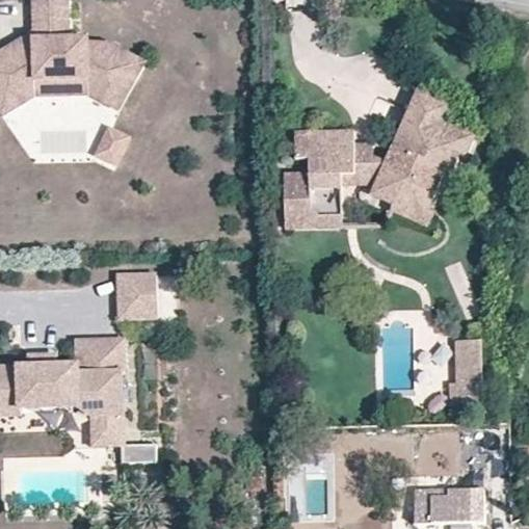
[(144,61),(107,41),(86,41),(86,35),(67,36),(65,0),(30,0),(31,29),(31,37),(17,46),(2,47),(0,48),(0,98),(31,79),(88,78),(105,87),(114,70),(134,80),(144,61)]
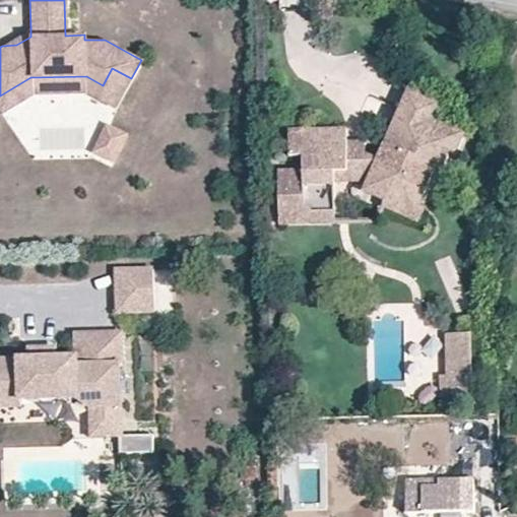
[(16,45),(30,37),(30,28),(2,46),(16,45)]
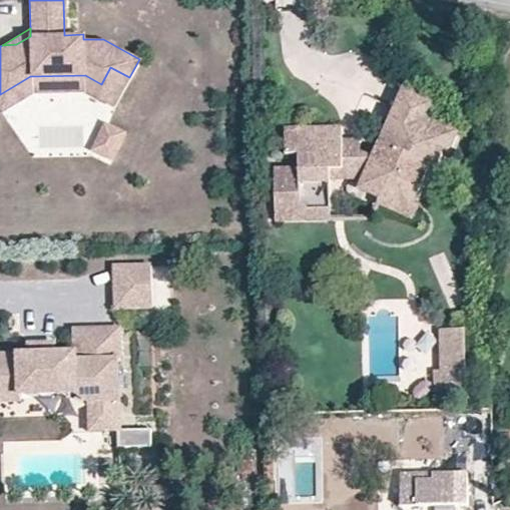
[(101,84),(85,75),(30,76),(0,94),(0,112),(32,93),(83,91),(112,107),(129,77),(110,67),(101,84)]
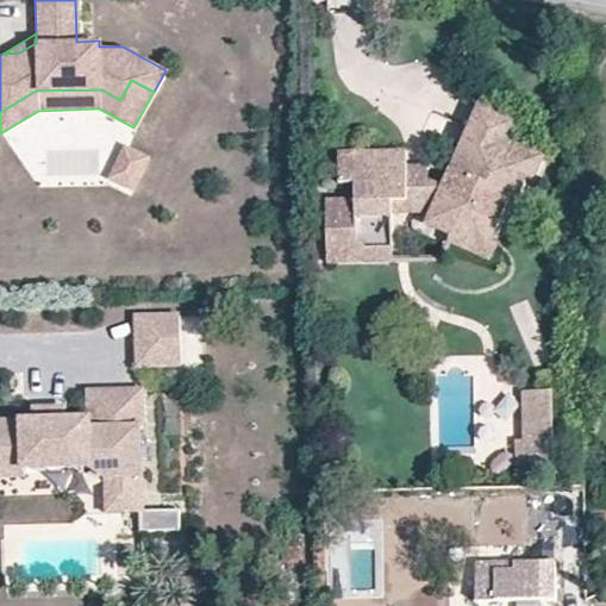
[(551,135),(476,102),(468,122),(542,155),(551,135)]
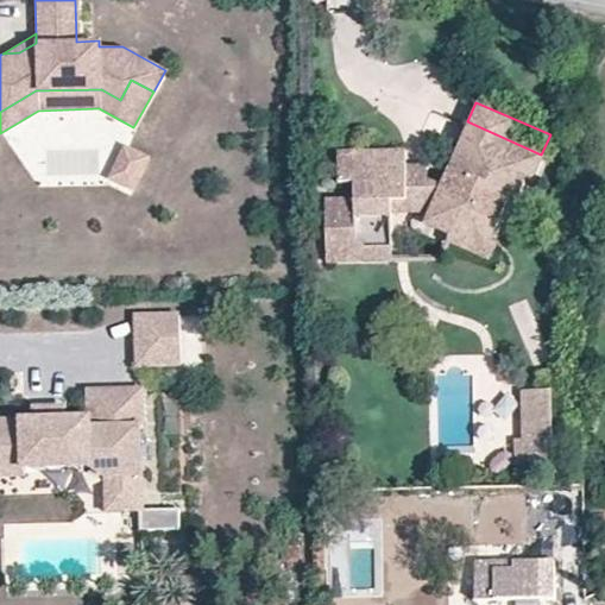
[(515,195),(523,175),(530,177),(541,155),(467,121),(448,165),(440,183),(424,177),(375,178),(375,150),(335,150),(335,181),(352,181),(352,200),(322,201),(323,237),(361,235),(361,245),(390,245),(389,199),(403,199),(404,210),(416,209),(427,214),(423,222),(448,233),(452,224),(486,239),(508,191),(515,195)]
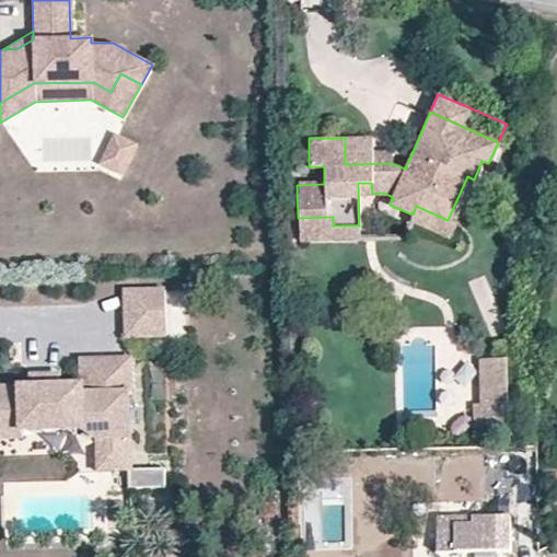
[(140,140),(115,128),(100,161),(125,173),(140,140)]
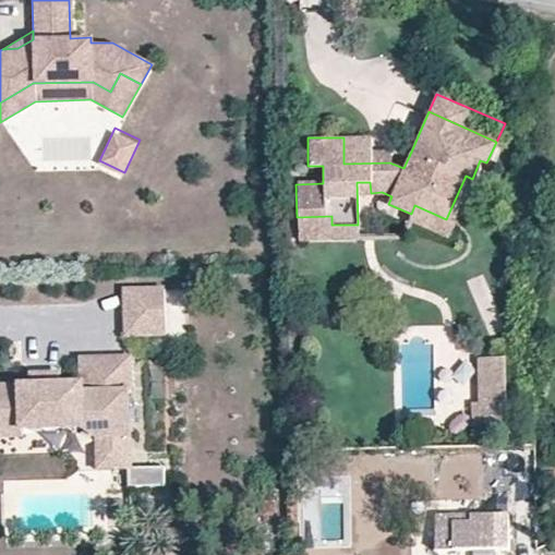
[(370,152),(370,136),(344,137),(344,164),(389,163),(403,168),(411,152),(370,152)]
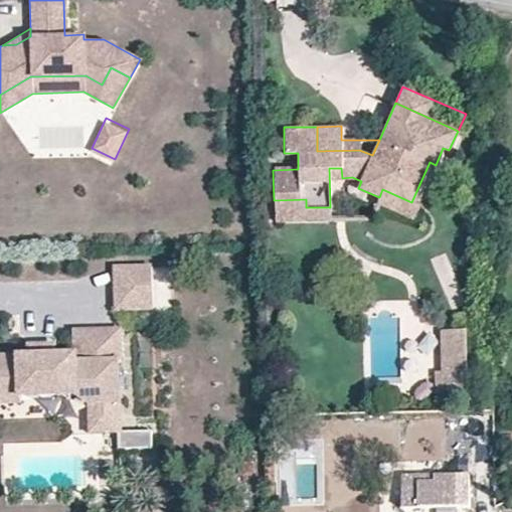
[(417,205),(411,202),(382,189),(379,197),(376,202),(411,218),(417,205)]
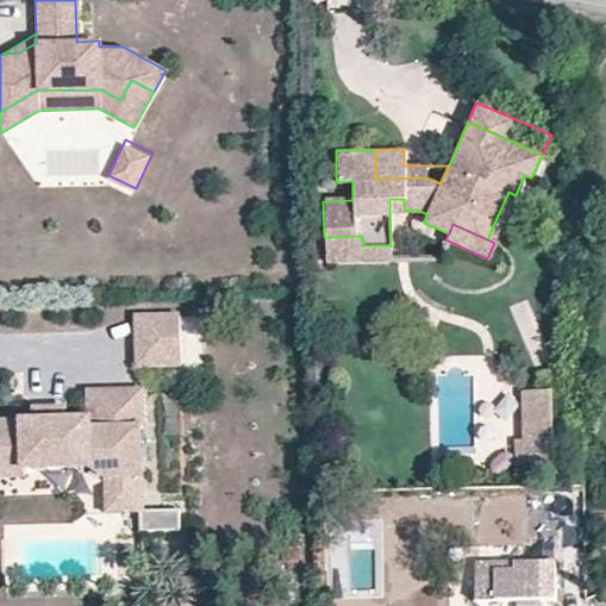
[(391,262),(391,245),(362,245),(362,236),(324,237),(325,263),(391,262)]
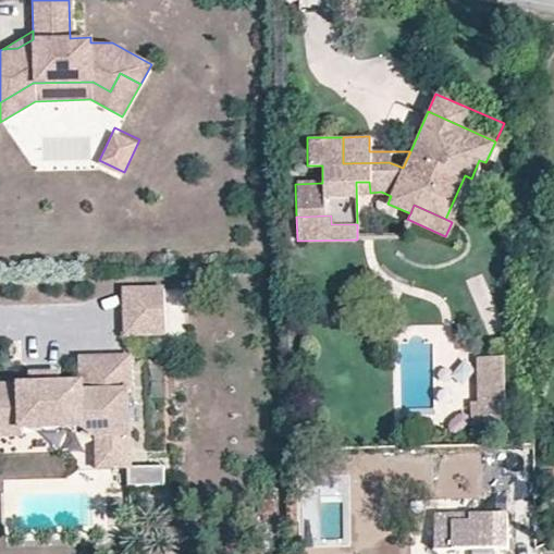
[(163,332),(161,285),(121,286),(122,334),(163,332)]
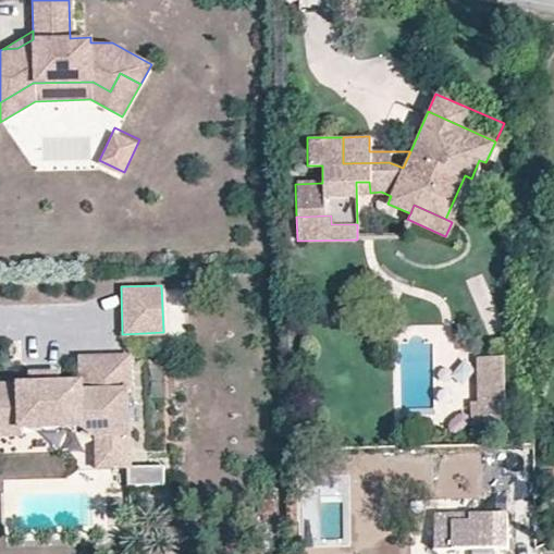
[(127,433),(125,388),(130,388),(127,354),(76,355),(77,381),(59,381),(26,382),(0,382),(0,434),(17,434),(17,428),(84,426),(96,434),(127,433)]
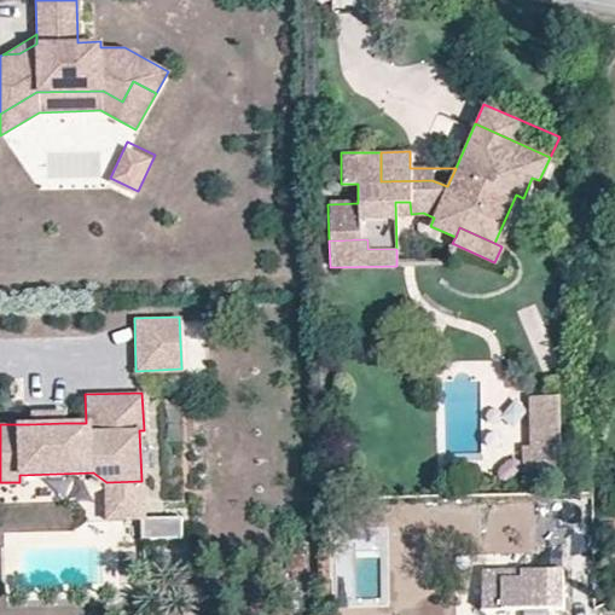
[(572,452),(572,415),(557,415),(557,394),(529,395),(529,445),(521,445),(521,470),(558,470),(558,452),(572,452)]
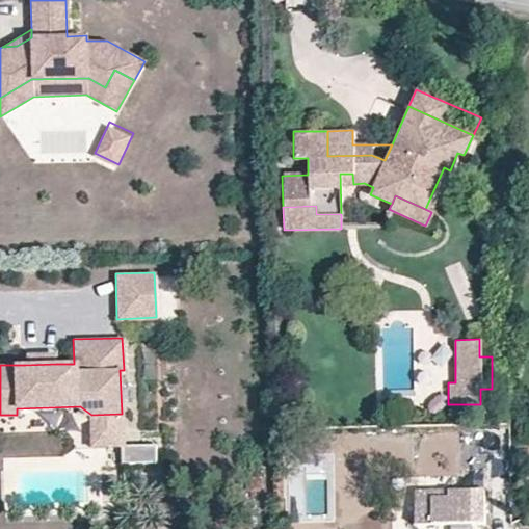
[(56,364),(56,351),(25,352),(25,365),(56,364)]
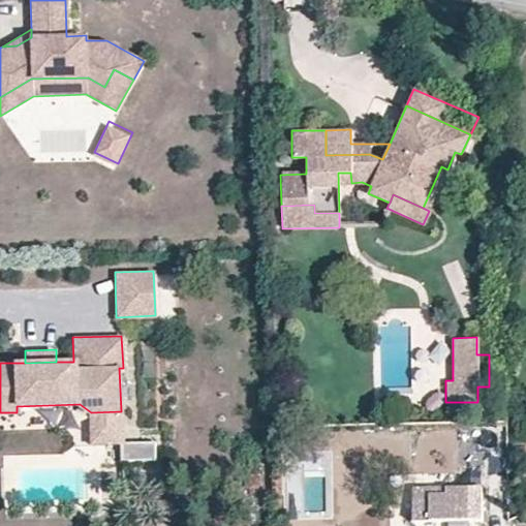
[(122,441),(121,411),(91,412),(92,442),(122,441)]
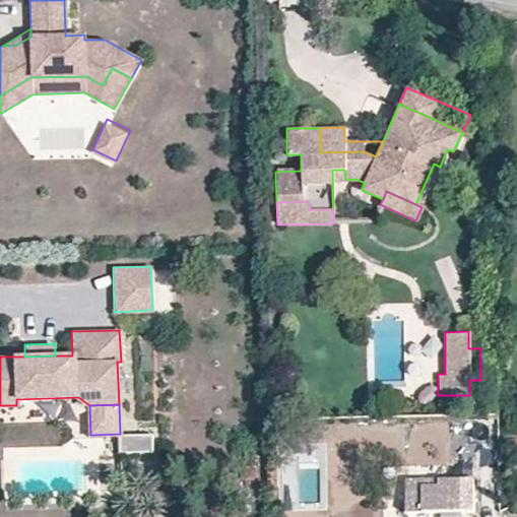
[(150,450),(149,433),(120,434),(120,451),(150,450)]
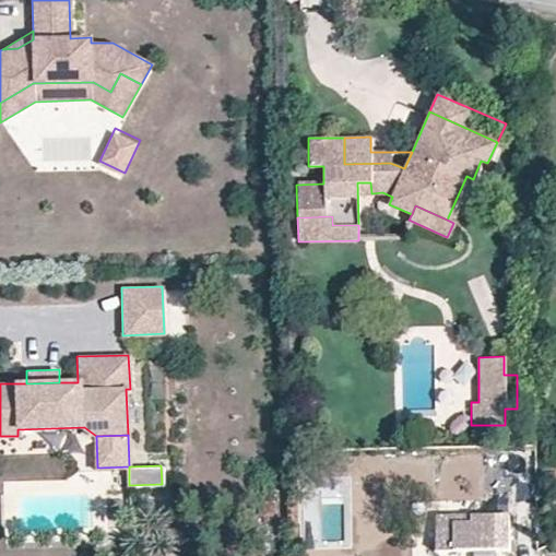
[(507,549),(507,512),(469,512),(469,520),(434,520),(434,551),(507,549)]
